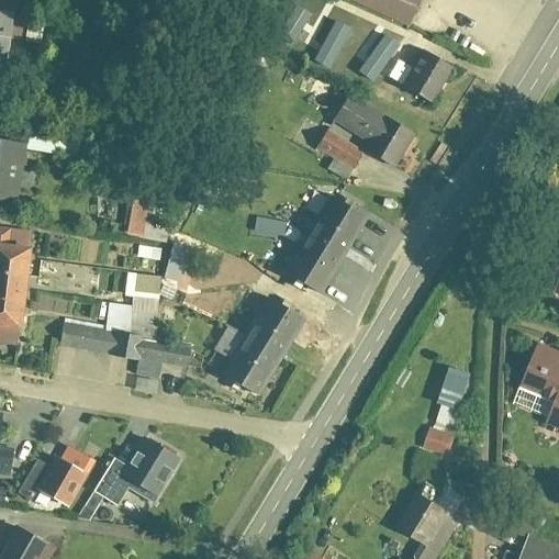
[(354,0),(410,23),(421,0),(354,0)]
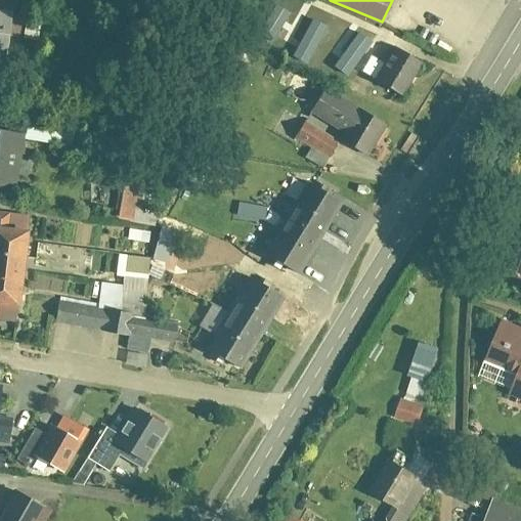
[(14,17),(0,14),(0,56),(8,58),(14,17)]
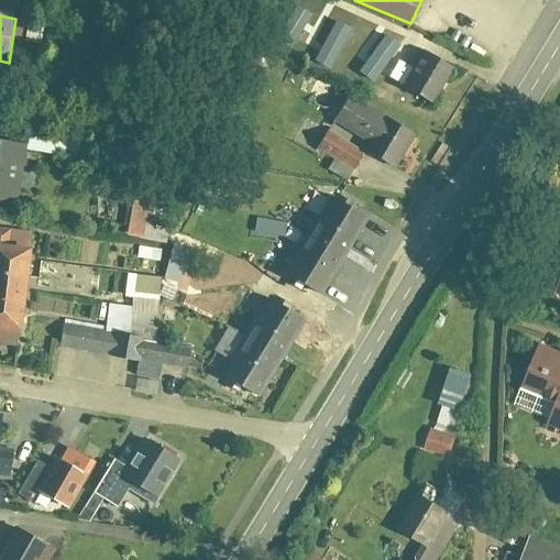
[(380,65),(393,37),(372,28),(359,55),(380,65)]
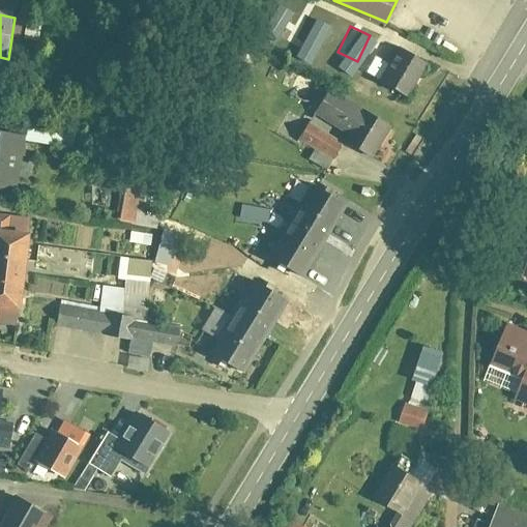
[(429,63),(396,46),(375,84),(405,100),(429,63)]
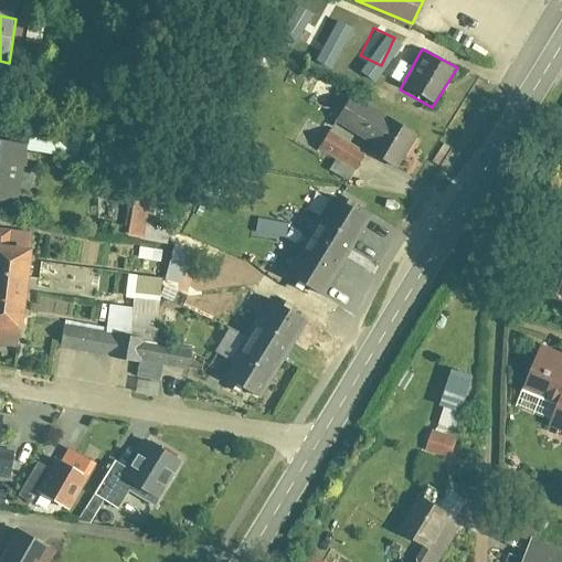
[(393,171),(417,133),(357,96),(340,122),(369,140),(361,152),(393,171)]
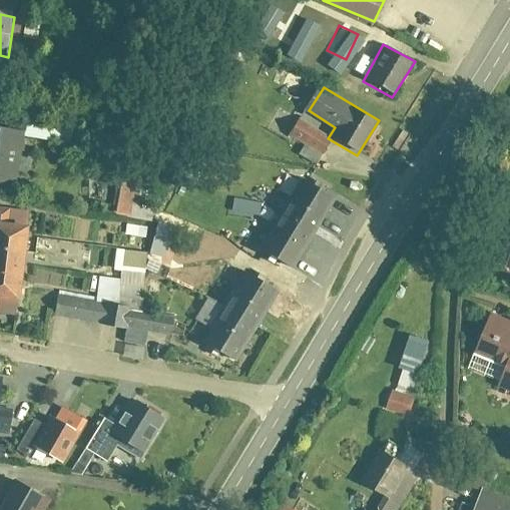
[(73,125),(26,117),(24,135),(71,142),(73,125)]
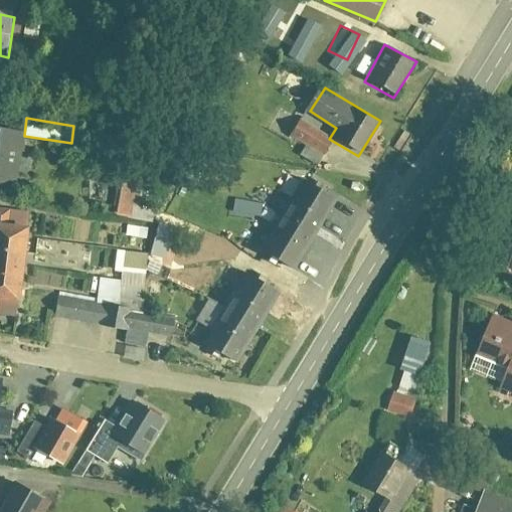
[(0,131),(0,183),(16,185),(24,136),(0,131)]
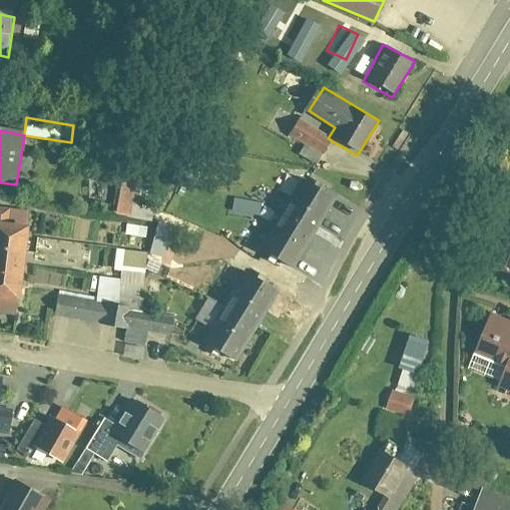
[(294,185),(275,218),(308,234),(326,201),(294,185)]
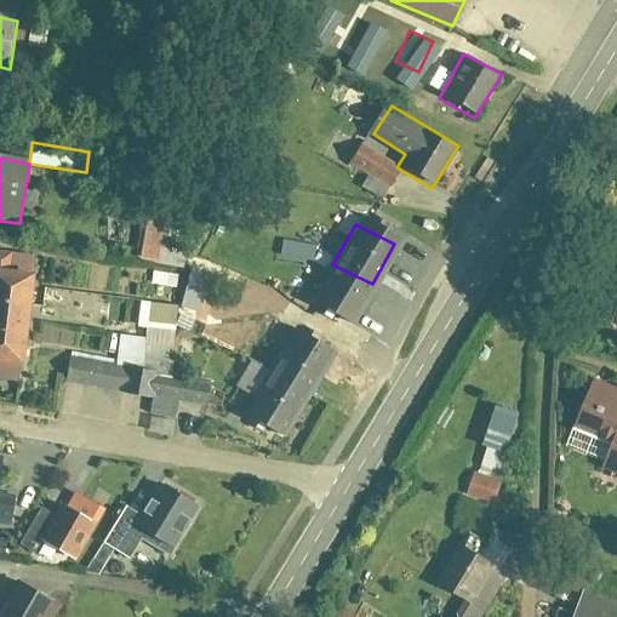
[(0,247),(0,296),(32,300),(35,270),(12,268),(13,250),(0,247)]
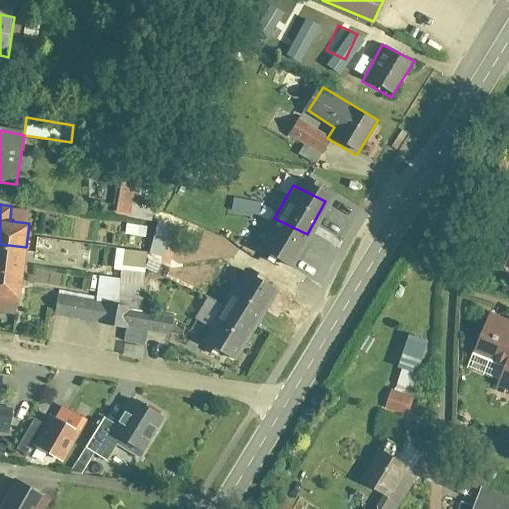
[(289,266),(307,234),(274,218),(256,250),(289,266)]
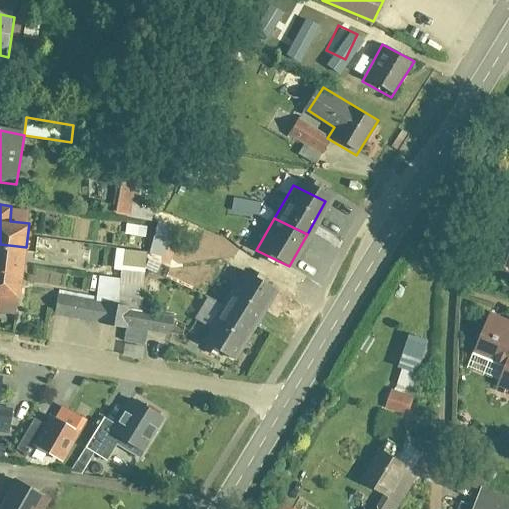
[(508,240),(500,265),(508,268),(508,240)]
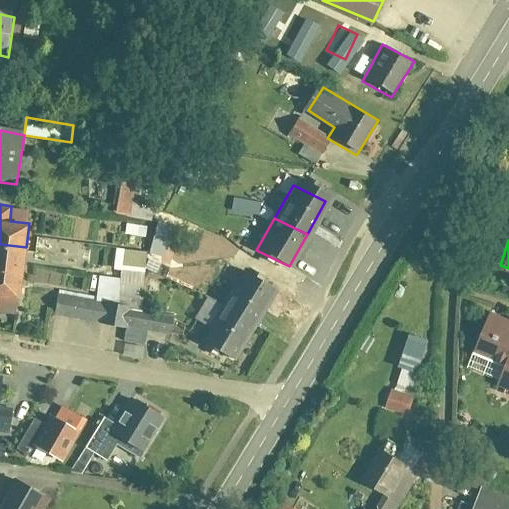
[(0,267),(24,270),(26,247),(0,244),(0,267)]
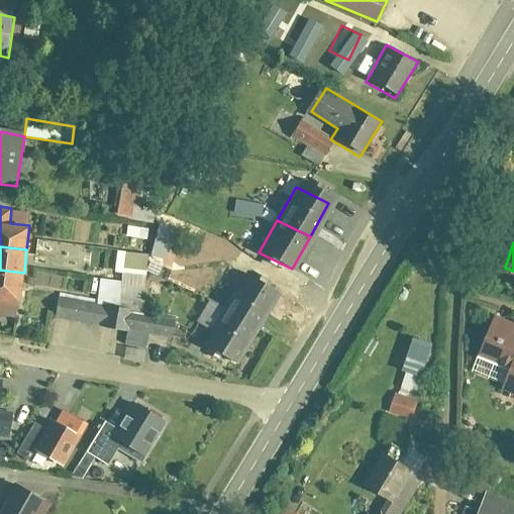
[(21,297),(24,273),(0,270),(0,298),(1,294),(21,297)]
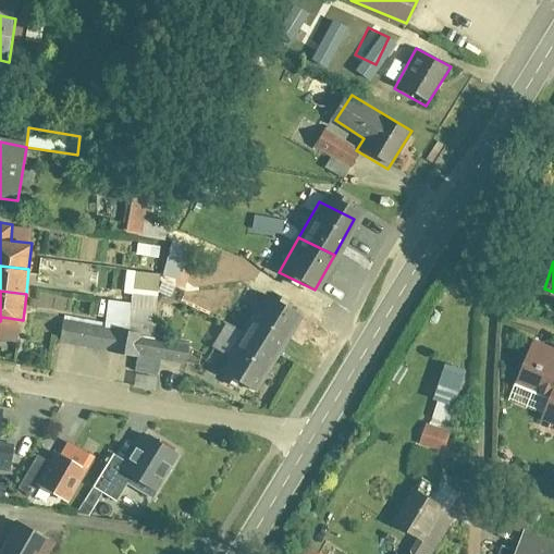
[(298,319),(258,299),(237,339),(275,357),(298,319)]
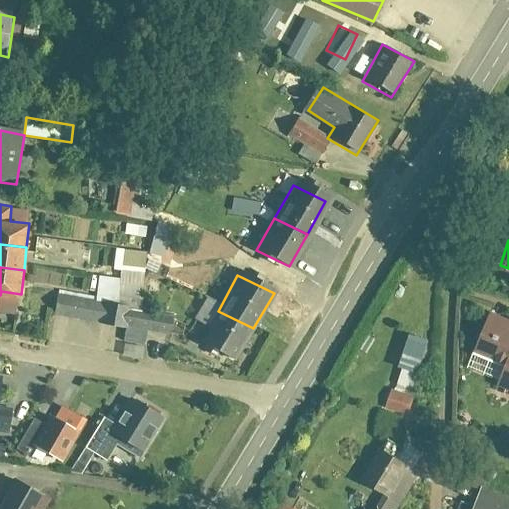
[(97,322),(101,303),(59,294),(53,313),(97,322)]
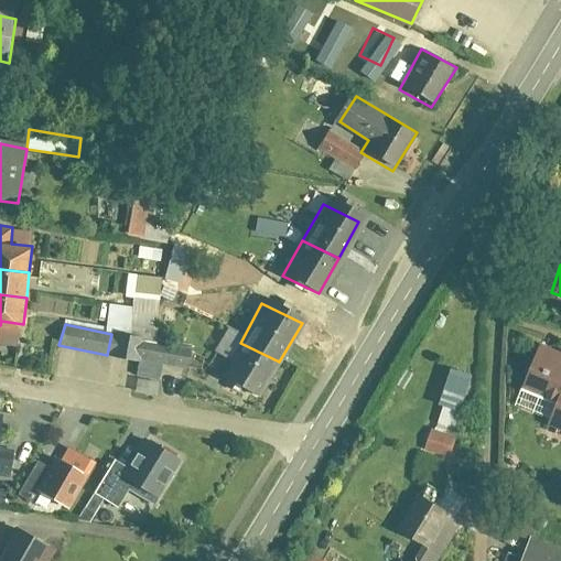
[(192,349),(142,341),(138,359),(187,369),(192,349)]
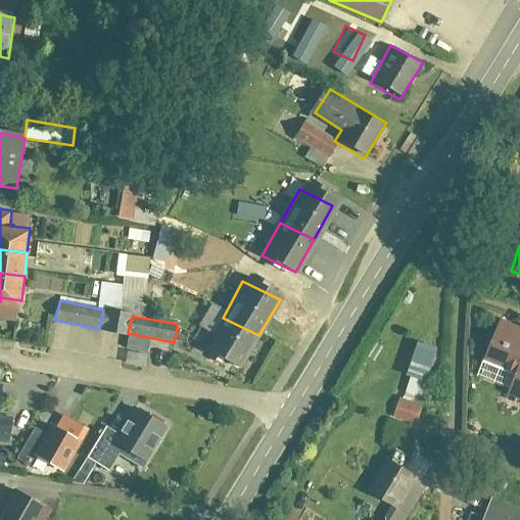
[(519,324),(502,317),(483,369),(512,379),(508,390),(519,394),(519,324)]
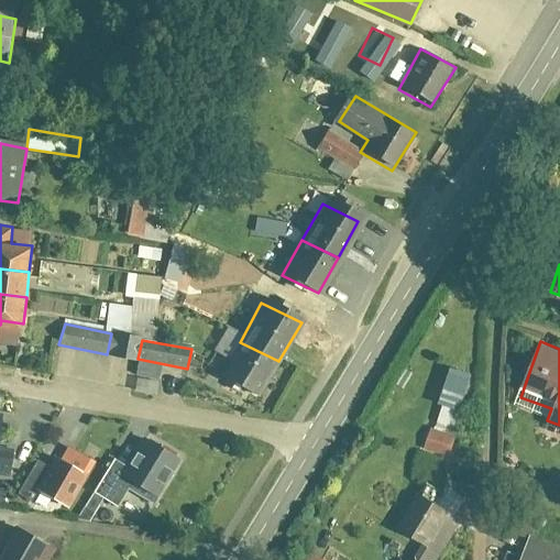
[(278,361),(240,342),(220,376),(257,397),(278,361)]
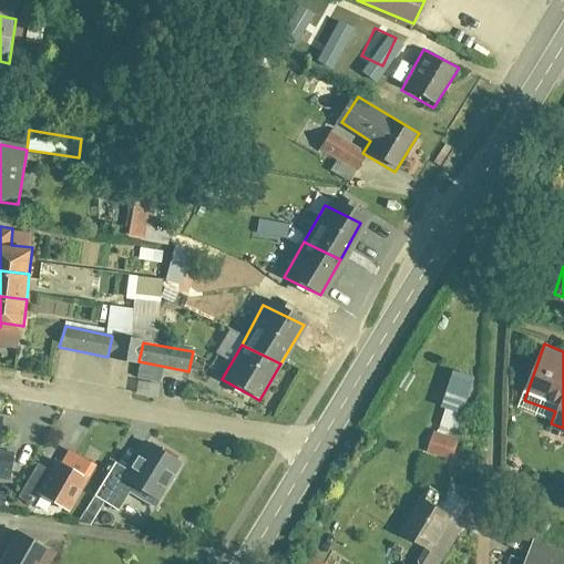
[(11,413),(0,411),(0,452),(4,453),(11,413)]
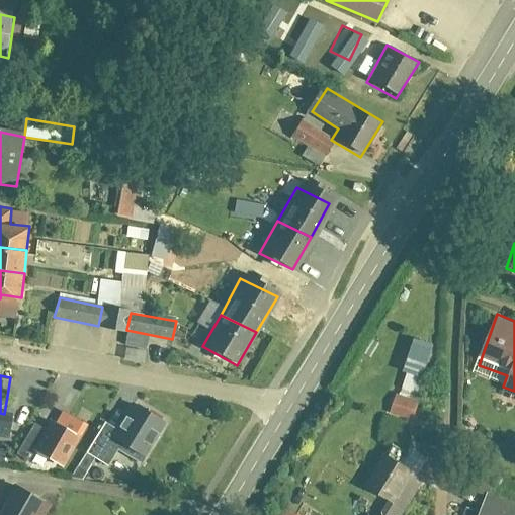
[(393,408),(415,415),(423,397),(401,389),(393,408)]
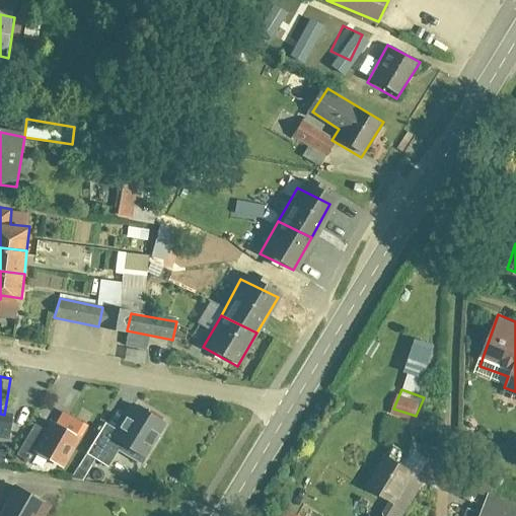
[(143,458),(166,420),(165,419),(168,415),(153,406),(151,410),(137,400),(121,426),(109,420),(90,450),(111,462),(121,445),(143,458)]
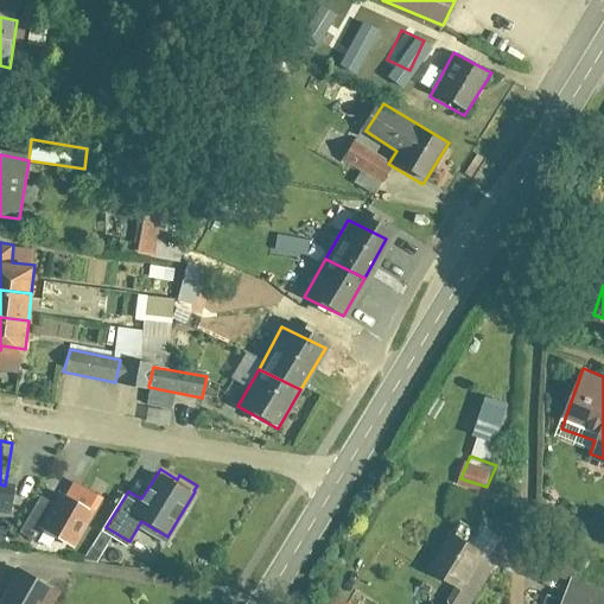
[(105,494),(77,478),(69,493),(63,490),(44,522),(77,541),(105,494)]
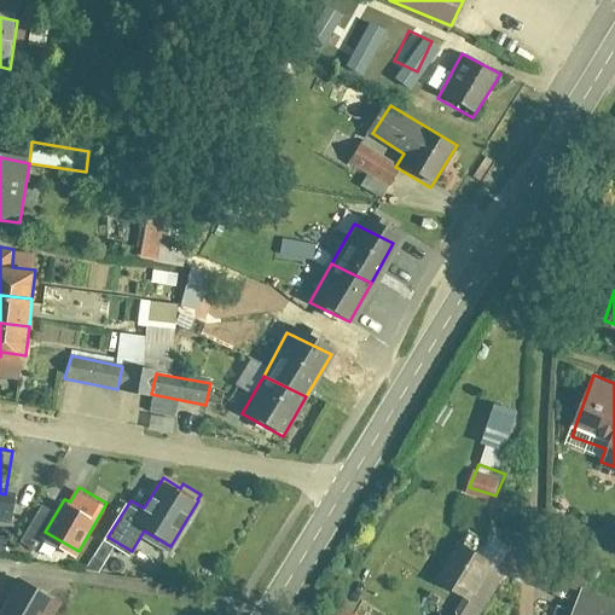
[(462,540),(442,574),(487,601),(508,567),(462,540)]
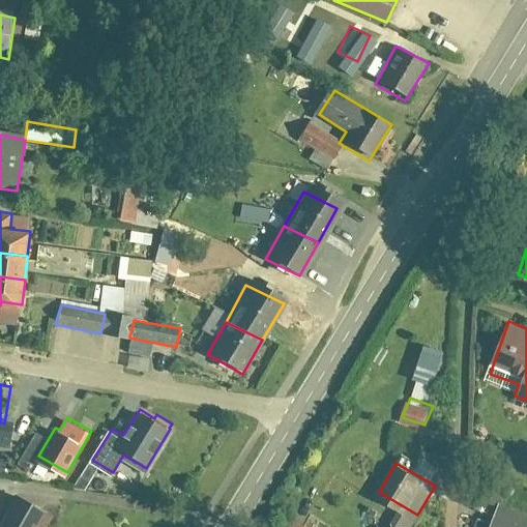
[(0,525),(0,526),(33,526),(42,510),(16,497),(0,525)]
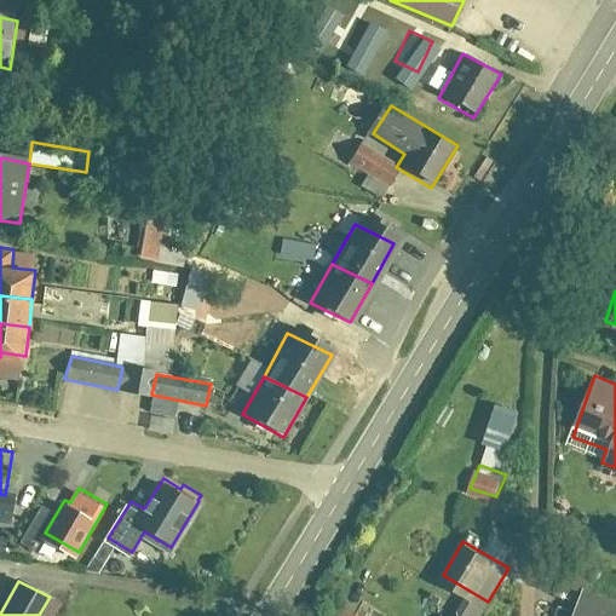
[(615,600),(582,587),(570,615),(615,615),(615,600)]
